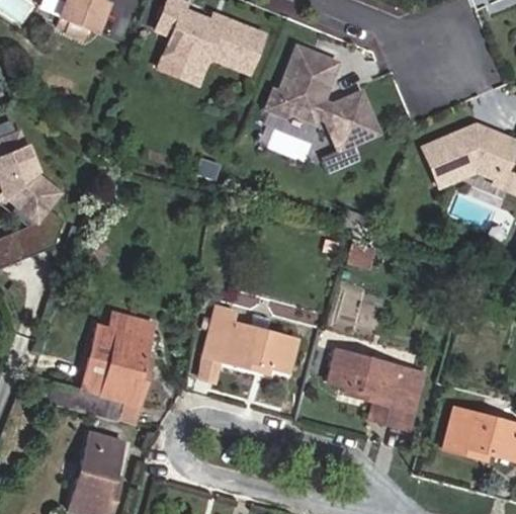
[(62,0),(57,13),(59,14),(69,18),(65,27),(64,29),(83,37),(88,25),(95,28),(107,0),(62,0)]
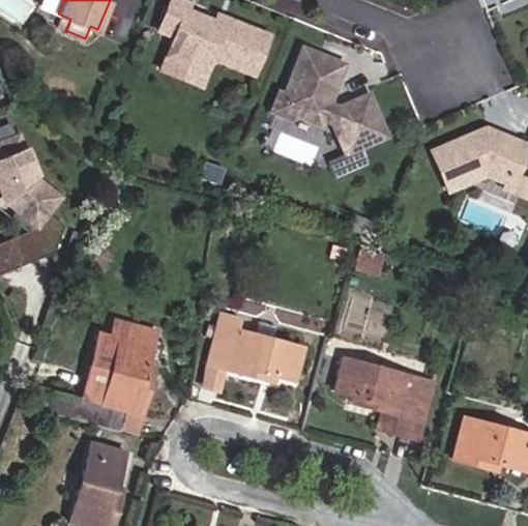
[(253,70),(269,32),(226,15),(224,22),(214,18),(186,6),(189,0),(169,0),(159,26),(175,32),(170,44),(174,55),(198,64),(209,59),(211,53),(253,70)]
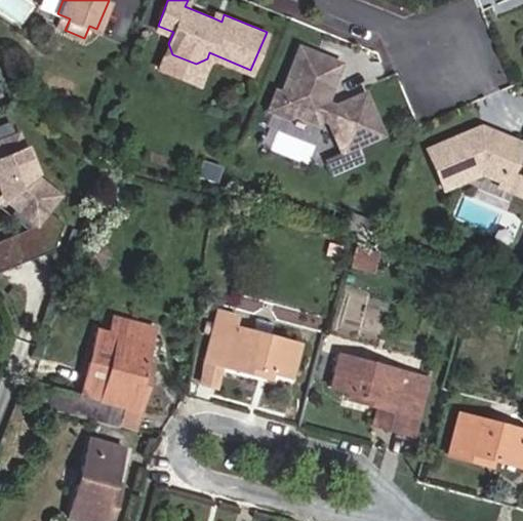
[(222,22),(224,14),(215,11),(212,17),(222,22)]
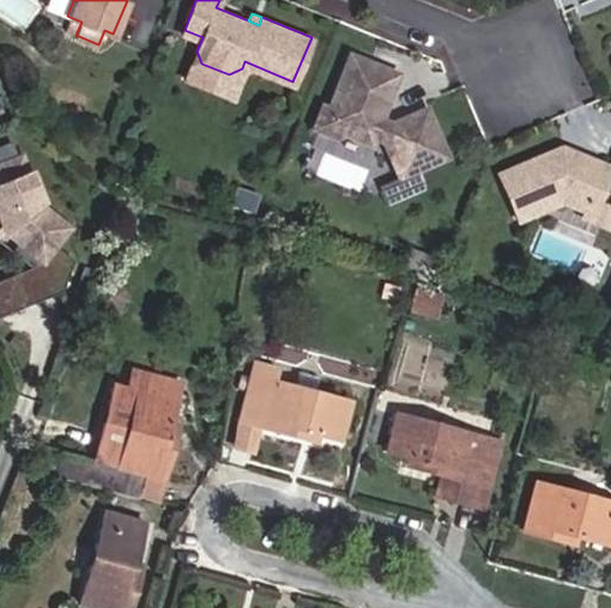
[(82,22),(70,17),(65,28),(77,32),(82,22)]
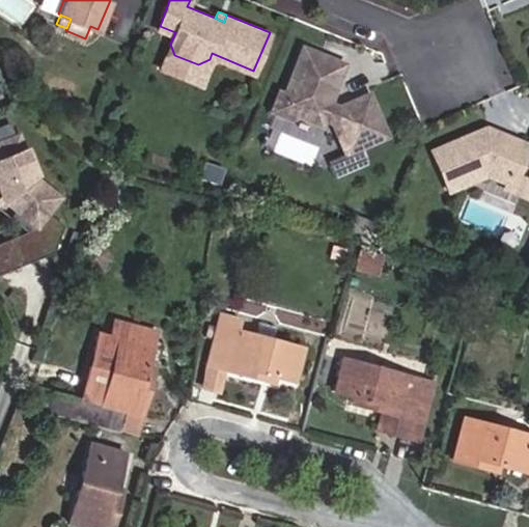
[(200,81),(210,59),(198,64),(174,55),(170,44),(161,65),(200,81)]
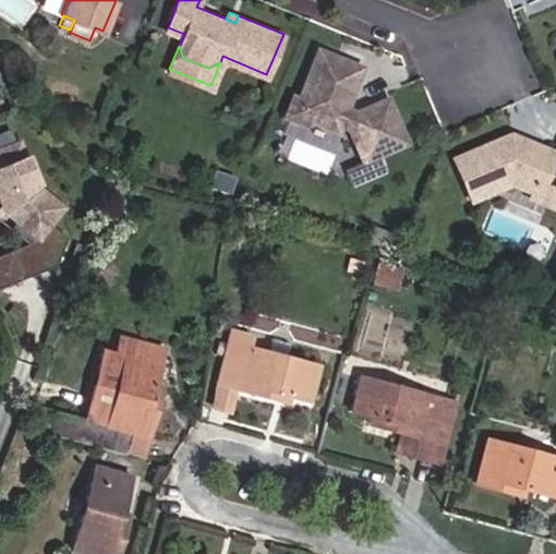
[(347,106),(363,63),(321,46),(301,94),(294,92),(286,113),(307,122),(310,117),(338,128),(340,121),(350,125),(364,157),(407,140),(388,96),(357,110),(347,106)]
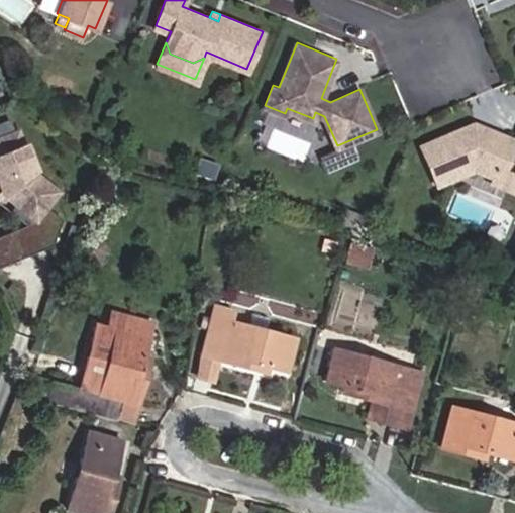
[(513,169),(514,166),(514,138),(483,126),(482,129),(469,124),(420,144),(436,183),(473,167),(494,176),(499,164),(513,169)]
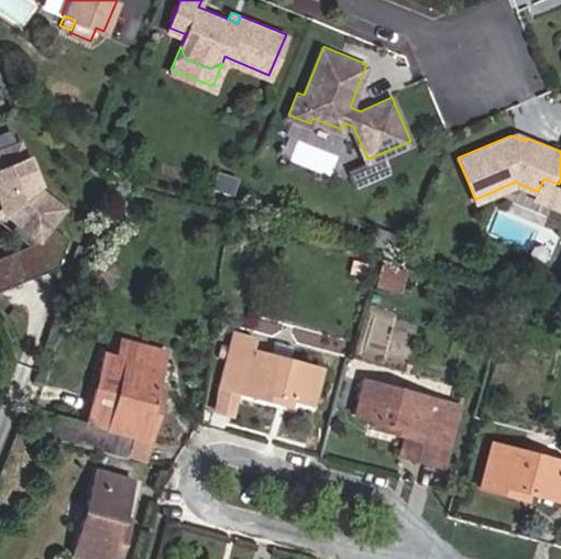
[(40,184),(22,139),(0,146),(0,197),(4,209),(41,239),(34,247),(58,265),(70,237),(54,222),(67,206),(40,184)]
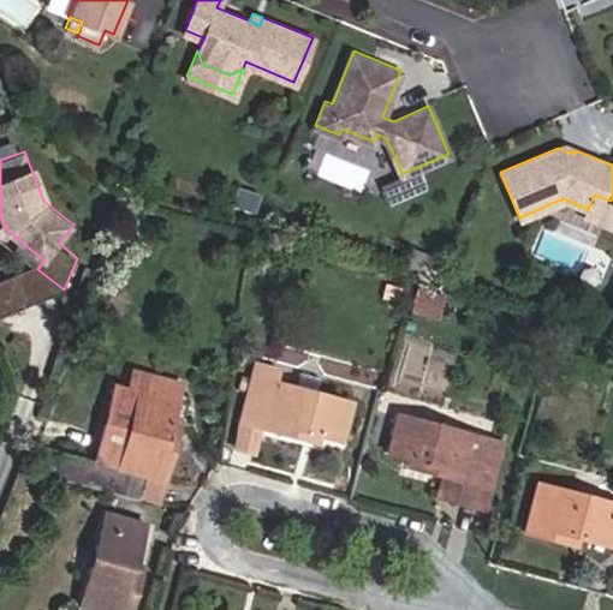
[(423,181),(418,171),(394,180),(399,192),(423,181)]
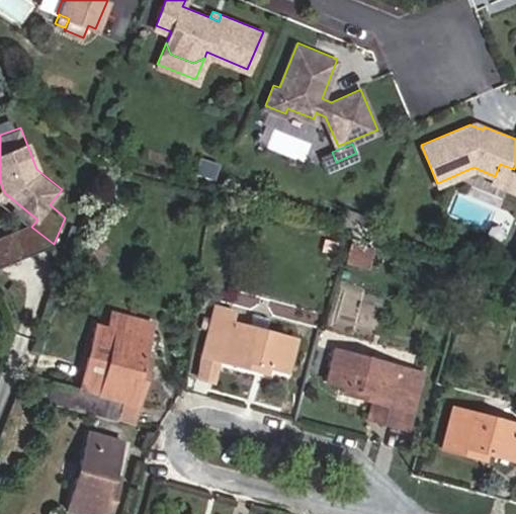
[(507,186),(514,169),(500,164),(495,176),(494,180),(507,186)]
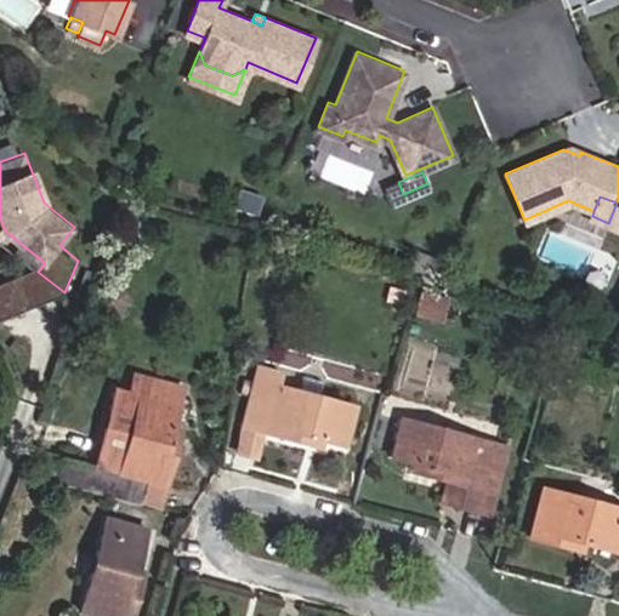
[(0,318),(64,292),(38,272),(34,269),(0,281),(0,318)]
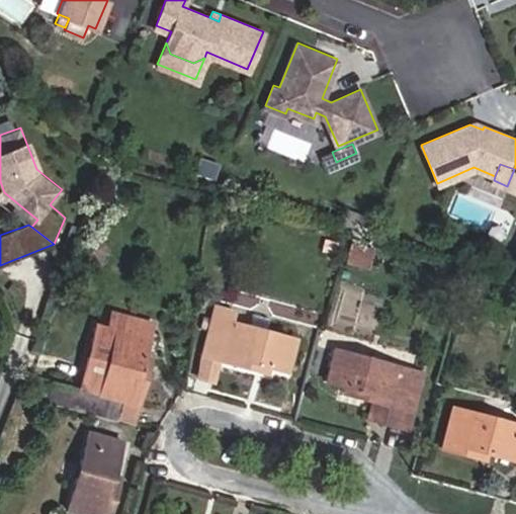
[(333,251),(336,240),(324,237),(321,248),(333,251)]
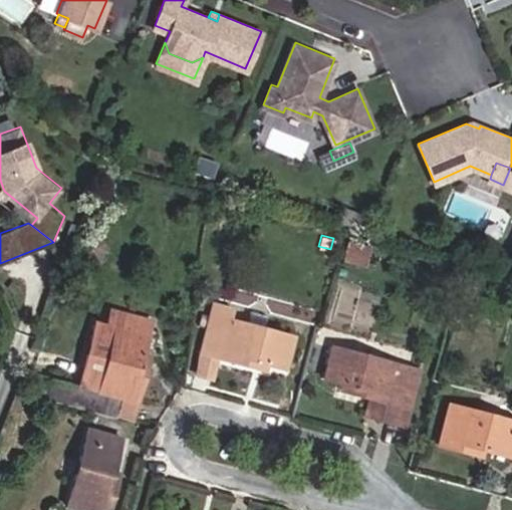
[(365,263),(370,245),(348,239),(343,257),(365,263)]
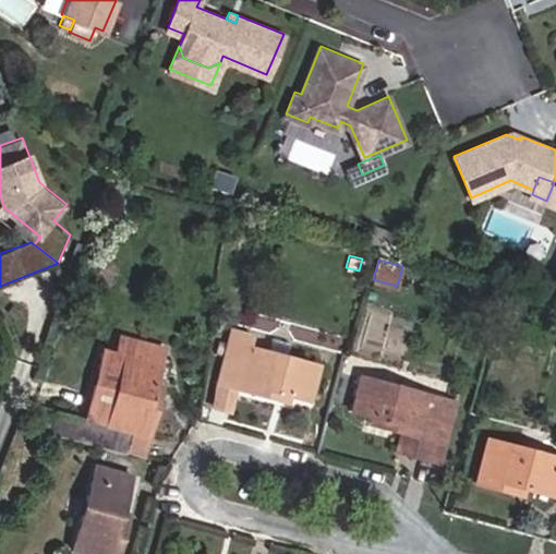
[(254,333),(232,327),(218,380),(220,380),(236,384),(278,396),(280,389),(290,393),(310,397),(318,363),(287,354),(268,349),(251,345),(254,333)]
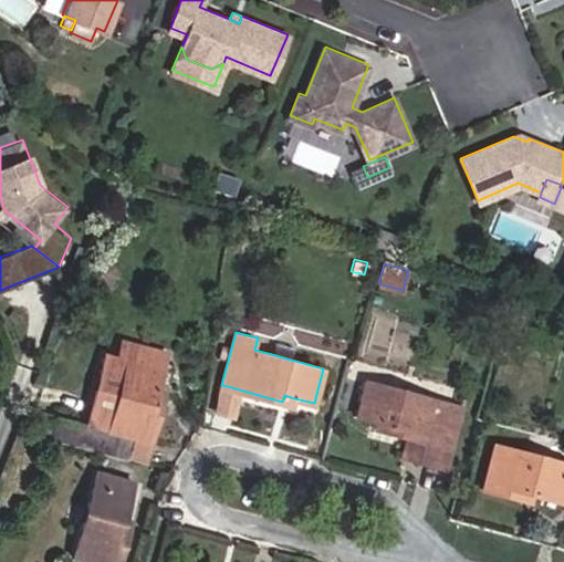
[(146,460),(162,398),(155,396),(157,387),(168,351),(124,339),(119,355),(107,352),(89,422),(33,407),(27,429),(146,460)]
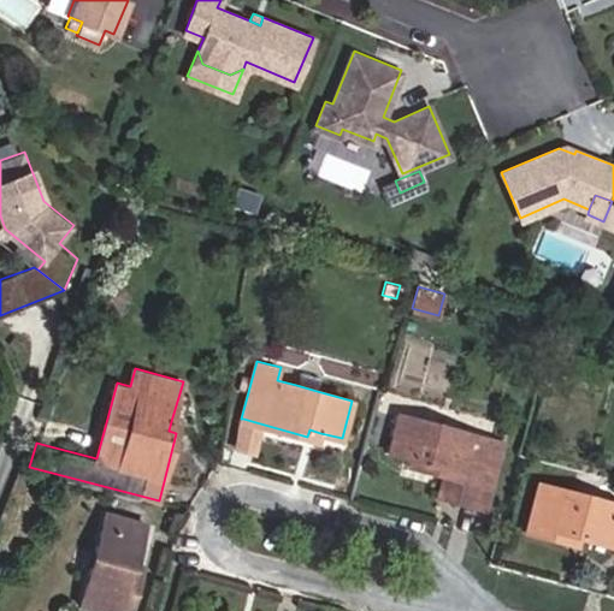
[(317,391),(322,377),(301,371),(296,385),(317,391)]
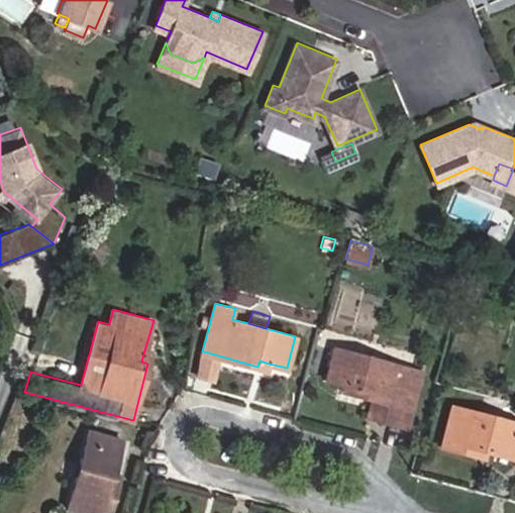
[(408,425),(423,370),(335,346),(326,378),(345,383),(353,385),(351,391),(373,397),(369,414),(408,425)]
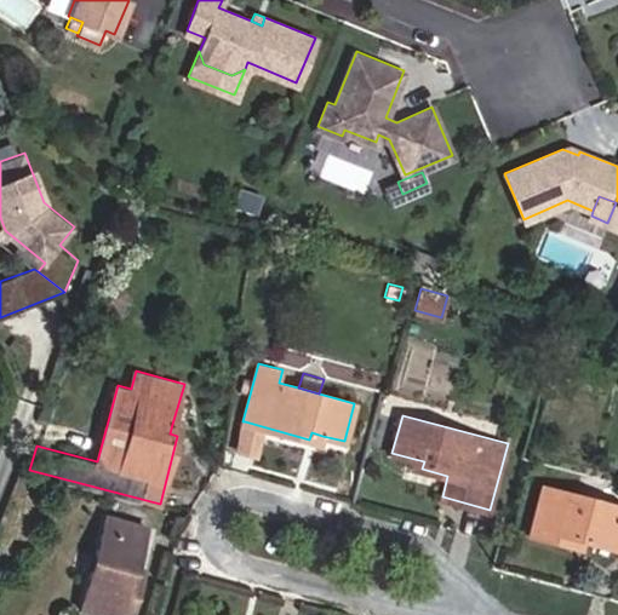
[(255,453),(262,426),(245,421),(238,448),(255,453)]
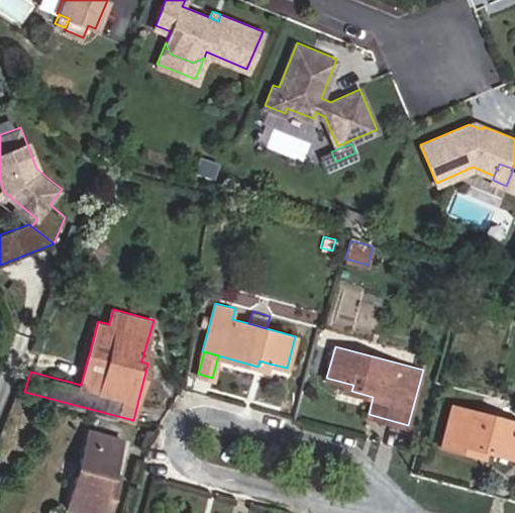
[(267,370),(269,364),(260,361),(258,367),(267,370)]
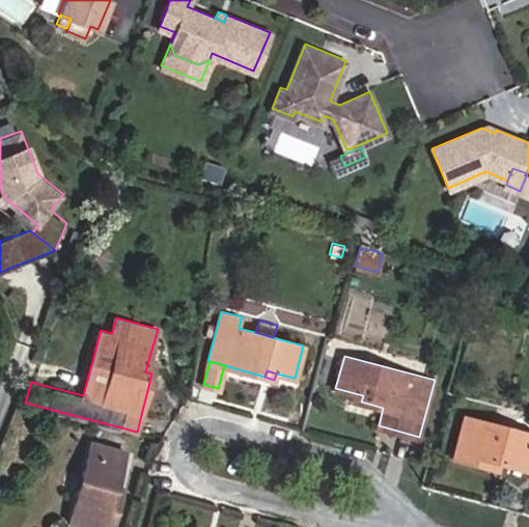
[(528,431),(465,415),(453,455),(498,468),(500,461),(528,468),(528,431)]
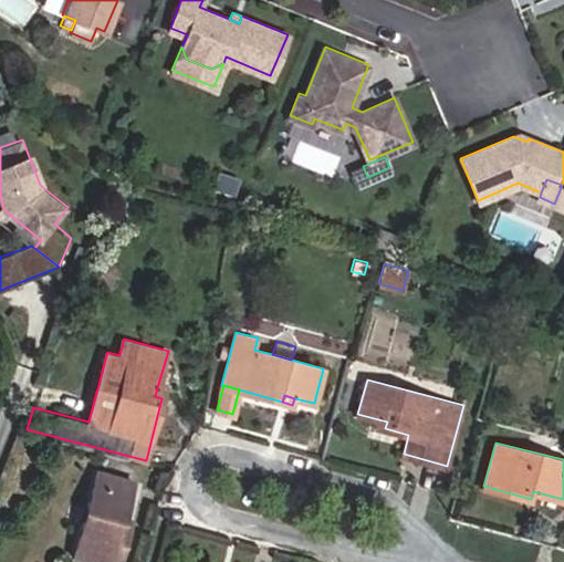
[(105,561),(118,561),(128,527),(122,526),(124,517),(134,479),(97,469),(75,553),(105,561)]
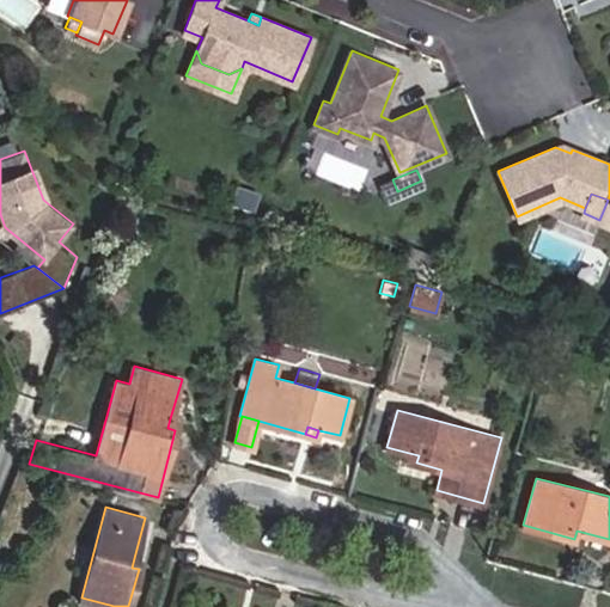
[(139,569),(141,560),(134,558),(132,568),(139,569)]
